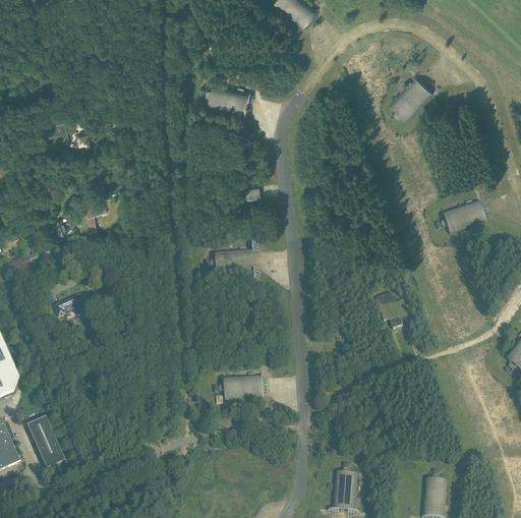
[(274,0),(273,2),(302,25),(316,6),(311,3),(313,1),(312,0),(274,0)]
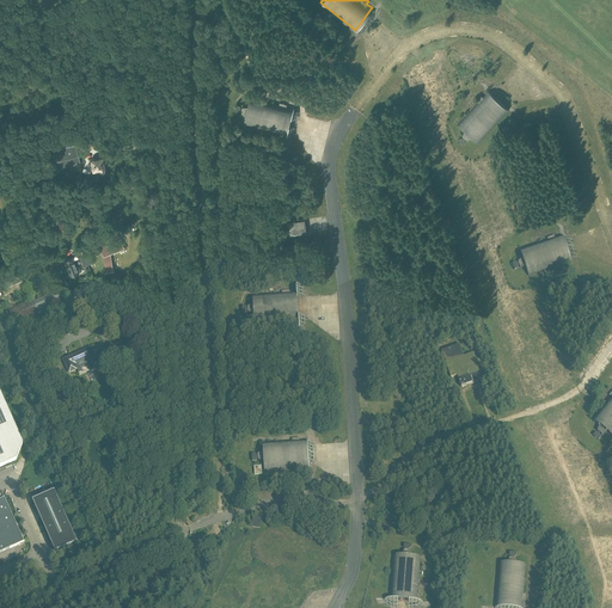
[(458,121),(464,127),(464,128),(463,133),(467,136),(471,135),(472,135),(473,135),(478,140),(509,106),(488,87),(483,93),(482,92),(476,98),(478,99),(458,121)]
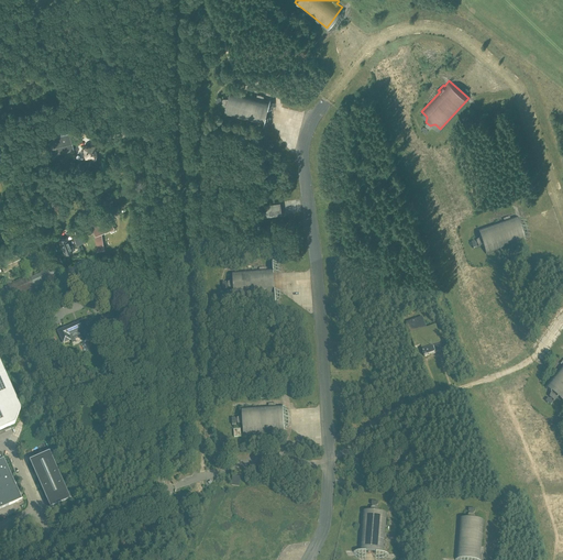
[(264,122),(271,97),(263,95),(264,92),(257,91),(257,94),(244,89),(230,86),(228,95),(223,95),(221,100),(227,103),(224,111),(264,122)]
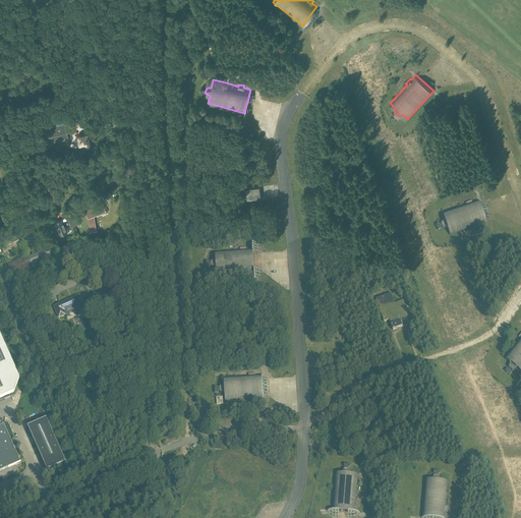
[(43,121),(46,133),(42,134),(44,140),(68,136),(66,129),(65,129),(63,117),(43,121)]
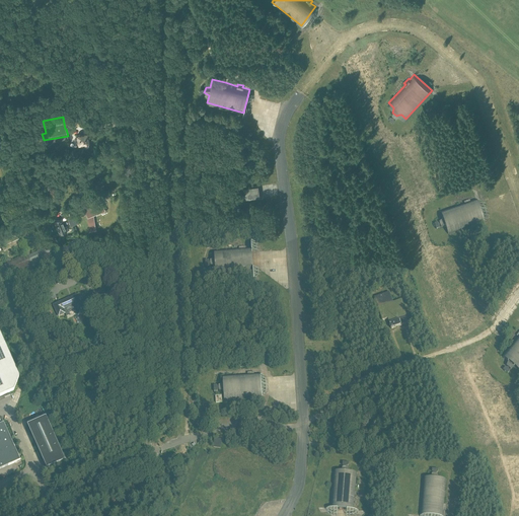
[(85,131),(85,130),(83,131),(83,132),(76,133),(77,137),(78,142),(83,141),(84,144),(85,145),(87,144),(88,143),(88,140),(88,139),(89,138),(88,136),(87,135),(86,131),(85,131)]
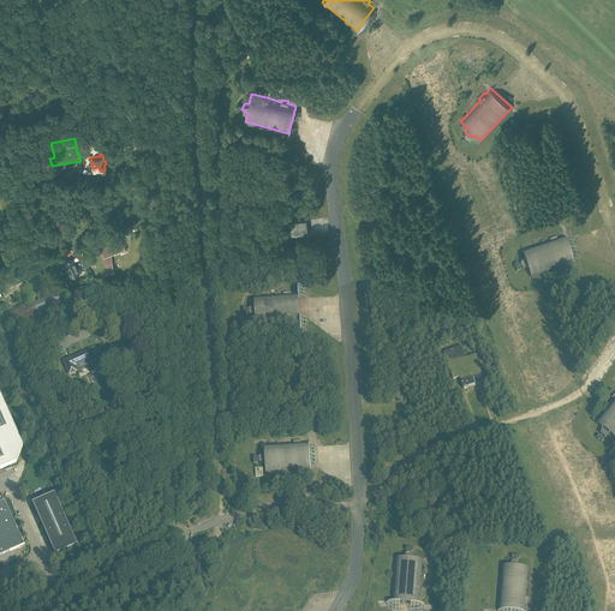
[(305,217),(288,220),(291,233),(308,231),(309,231),(306,216),(305,216),(305,217)]
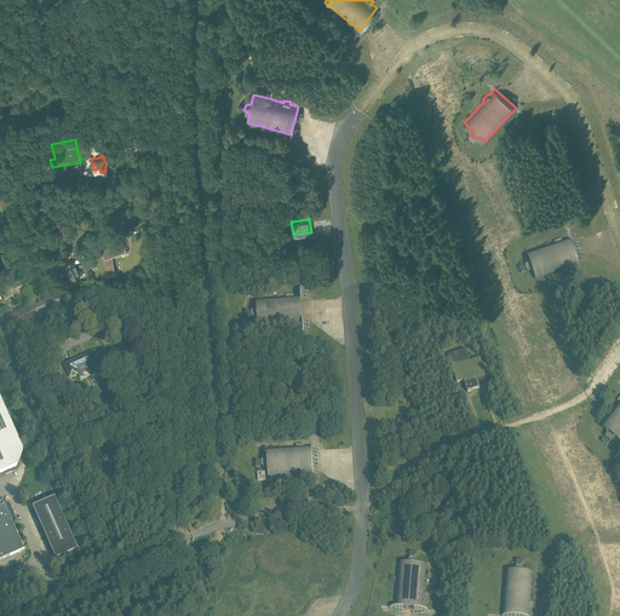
[(555,240),(526,251),(529,258),(528,259),(524,263),(527,268),(532,268),(532,269),(533,269),(535,276),(579,262),(569,235),(562,237),(562,235),(555,239),(555,240)]
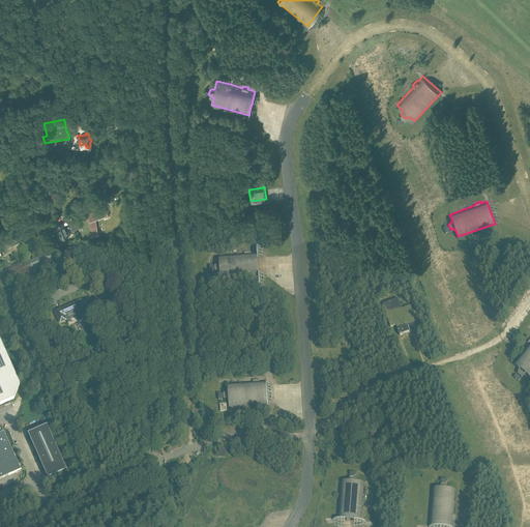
[(74,220),(77,227),(81,225),(79,218),(87,215),(89,218),(91,233),(97,233),(94,216),(102,212),(102,213),(107,211),(104,204),(100,206),(100,207),(97,208),(91,211),(90,210),(81,213),(82,215),(78,217),(74,220)]
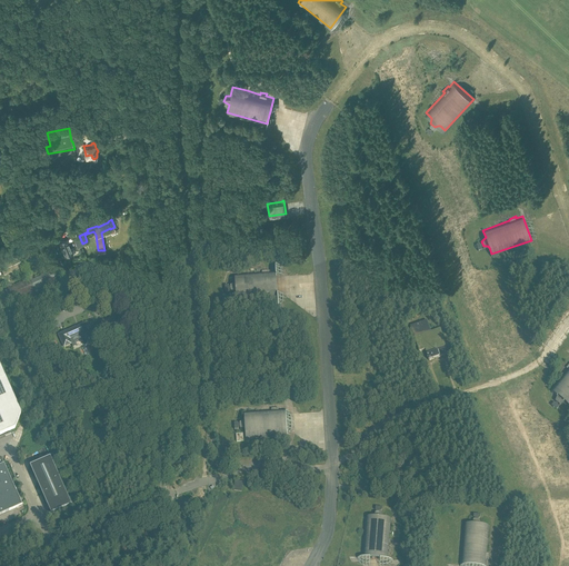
[(60,239),(59,239),(60,240),(61,242),(65,251),(66,255),(72,251),(76,249),(73,245),(70,246),(69,241),(67,237),(60,239)]
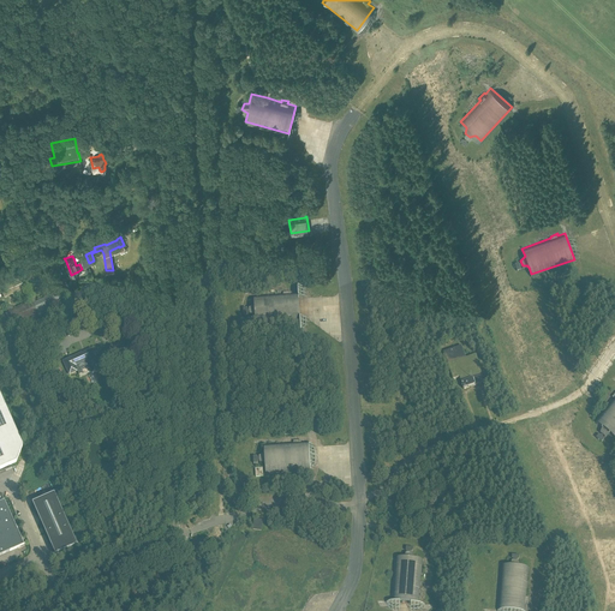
[(21,276),(3,285),(7,294),(24,286),(21,276)]
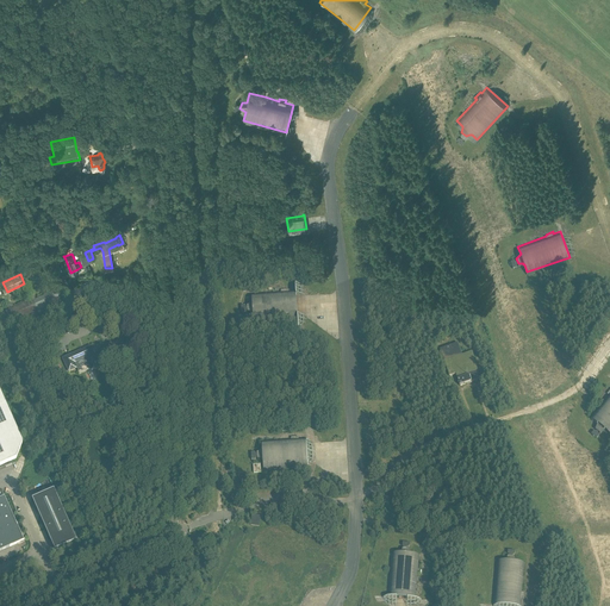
[(106,286),(110,285),(106,277),(99,281),(101,287),(106,286)]
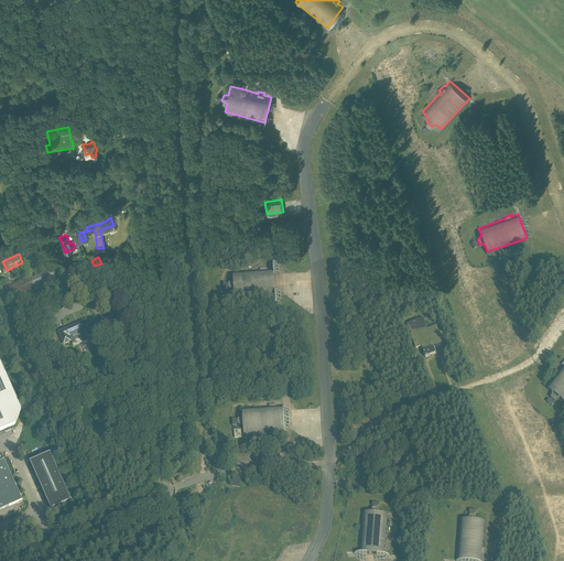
[(87,259),(80,262),(85,272),(91,269),(87,259)]
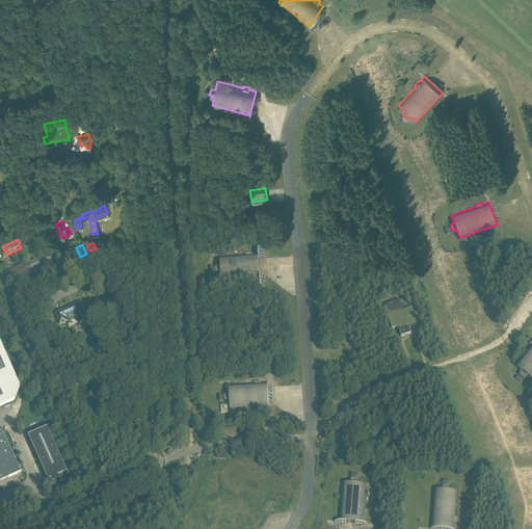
[(228,254),(218,254),(219,263),(215,264),(215,269),(220,270),(221,279),(260,275),(258,252),(251,252),(251,250),(245,250),(245,253),(228,254)]
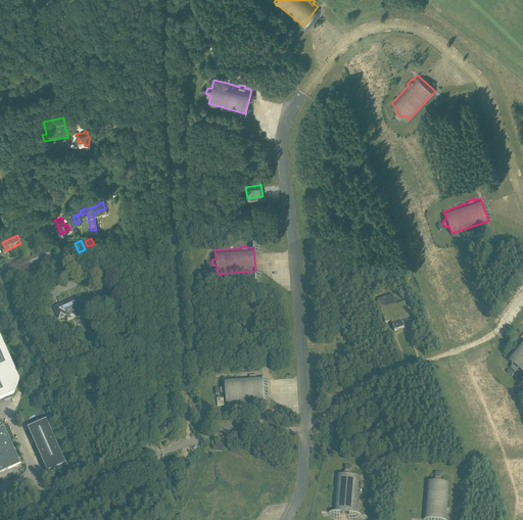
[(390,318),(394,328),(413,322),(405,299),(396,301),(392,291),(377,297),(385,320),(390,318)]
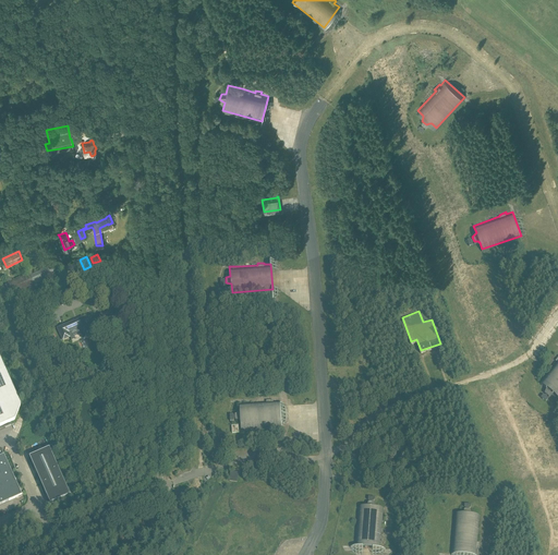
[(83,315),(58,326),(62,338),(70,335),(68,330),(79,325),(84,337),(92,333),(87,325),(83,315)]
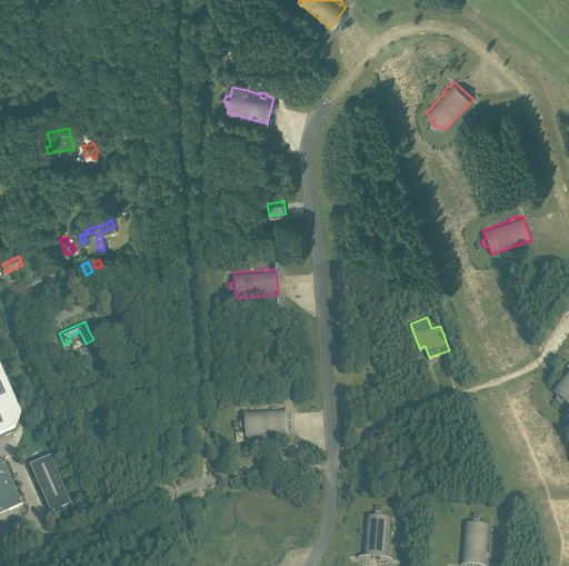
[(567,366),(567,367),(550,388),(557,393),(556,394),(557,395),(556,398),(559,401),(565,399),(568,403),(568,361),(566,365),(567,366)]
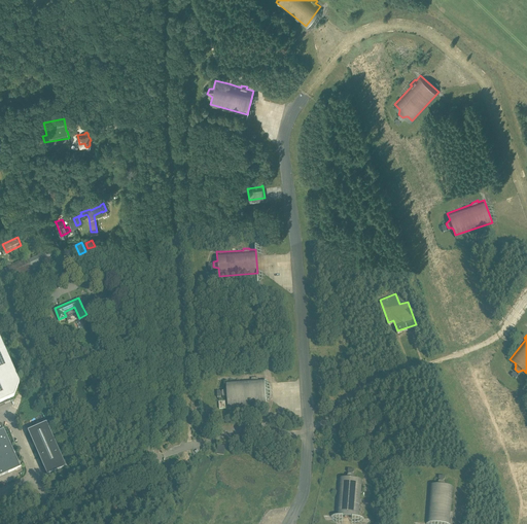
[(0,399),(13,394),(19,380),(0,337),(0,399)]
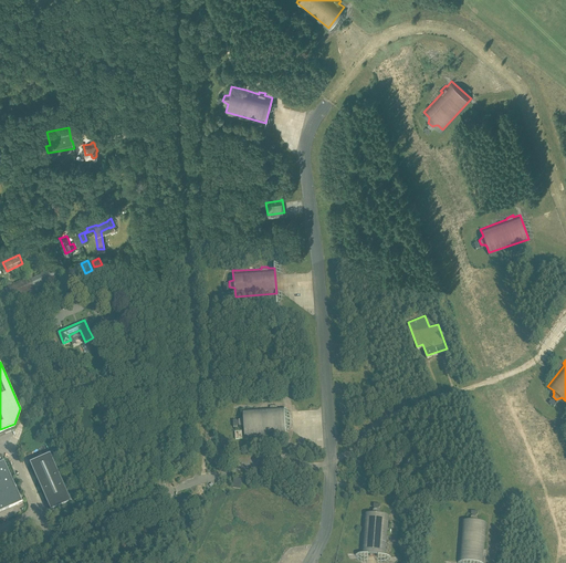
[(255,406),(242,407),(243,416),(238,418),(239,424),(244,425),(244,433),(285,430),(284,405),(278,405),(276,403),(270,404),(270,405),(255,406)]
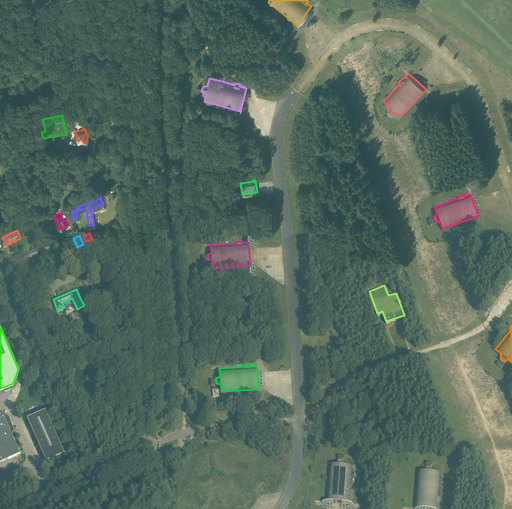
[(62,447),(46,409),(27,417),(45,458),(47,457),(48,460),(47,460),(48,461),(66,452),(63,446),(62,447)]
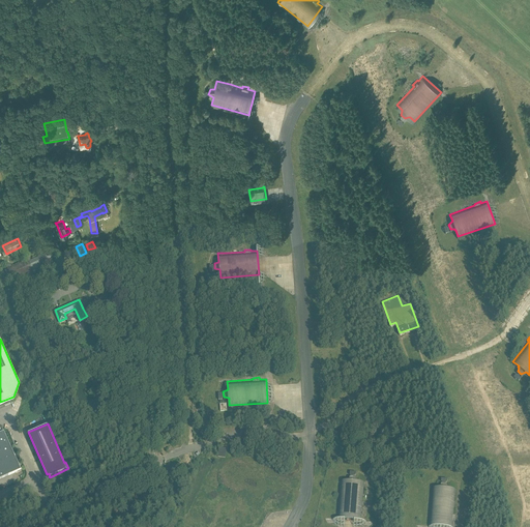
[(0,476),(8,473),(17,469),(17,470),(19,469),(18,469),(20,468),(21,468),(18,461),(16,458),(13,452),(3,430),(0,430),(0,476)]
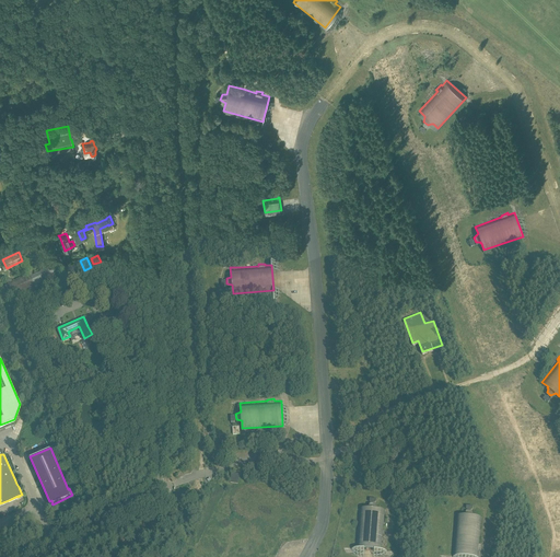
[(231,471),(230,480),(238,482),(240,472),(231,471)]
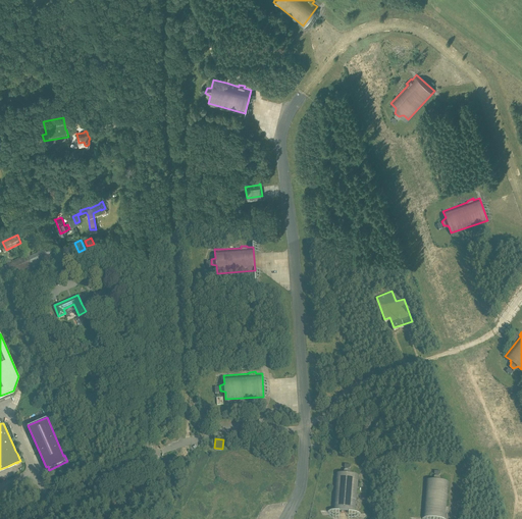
[(334,470),(331,509),(356,511),(356,504),(359,505),(359,498),(357,498),(357,489),(359,472),(351,472),(350,467),(348,467),(345,467),(343,471),(334,470)]
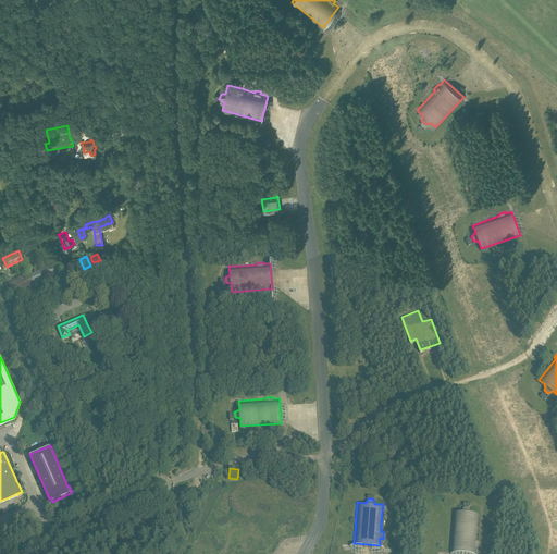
[(463,505),(462,511),(454,509),(450,550),(475,552),(477,545),(479,545),(479,539),(477,539),(477,534),(479,512),(469,511),(470,506),(463,505)]
